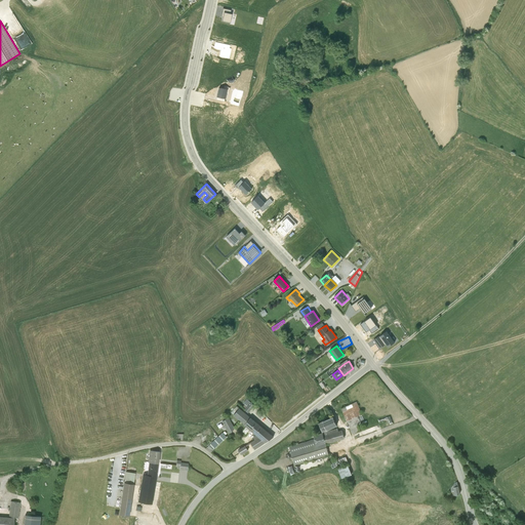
[(254,405),(251,402),(245,409),(248,412),(254,405)]
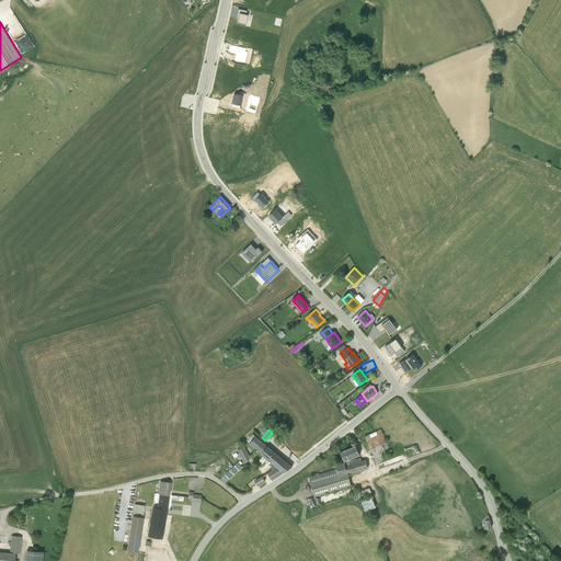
[(381,430),(365,436),(370,449),(382,445),(387,443),(381,430)]
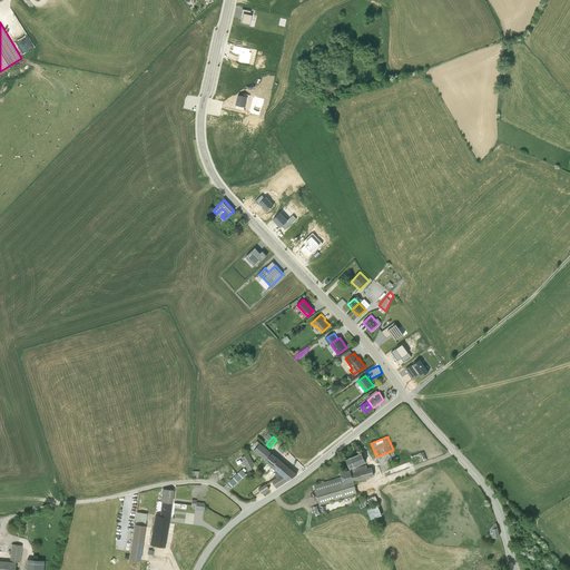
[(287,481),(288,480),(297,473),(261,443),(254,451),(278,471),(275,474),(277,477),(272,480),(277,488),(287,481)]
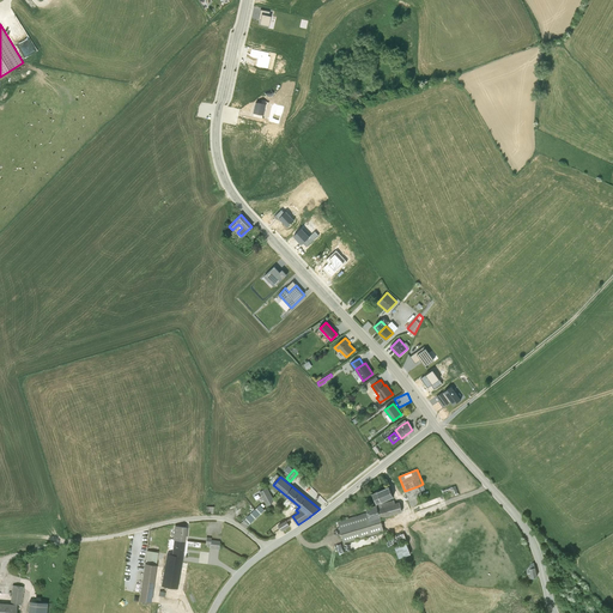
[(389,486),(372,495),(376,504),(394,496),(389,486)]
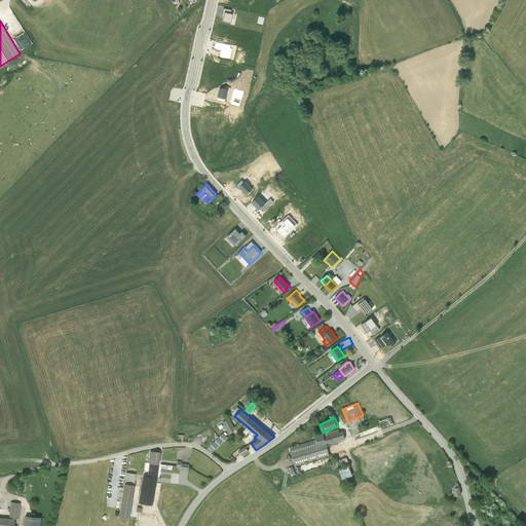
[(359,417),(347,421),(350,428),(359,425),(362,424),(359,417)]
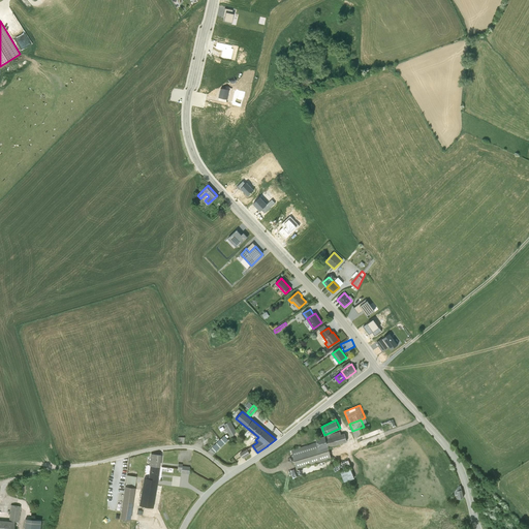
[(230,421),(224,425),(230,435),(237,431),(230,421)]
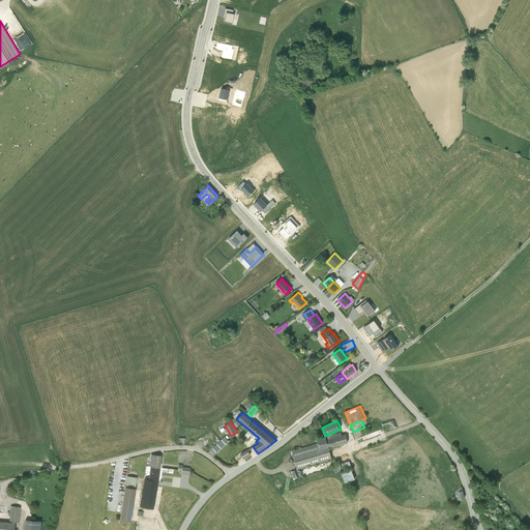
[(361,429),(353,432),(355,438),(363,435),(361,429)]
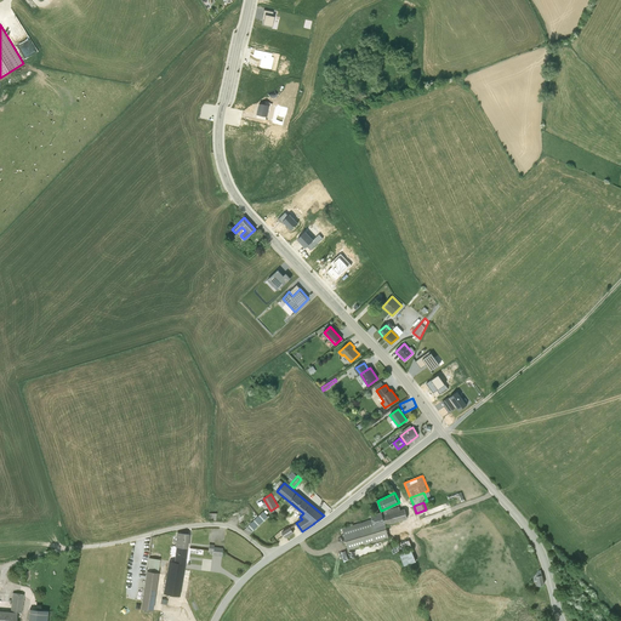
[(349,550),(389,536),(386,524),(408,518),(404,508),(399,508),(399,507),(371,516),(371,519),(342,528),(346,540),(349,550)]
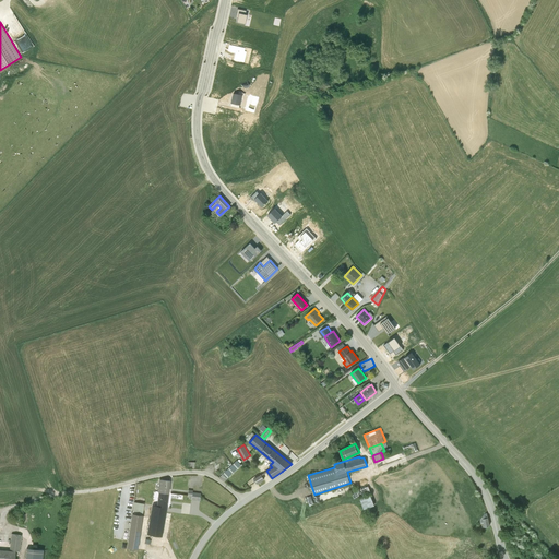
[(241,464),(237,460),(219,476),(224,480),(241,464)]
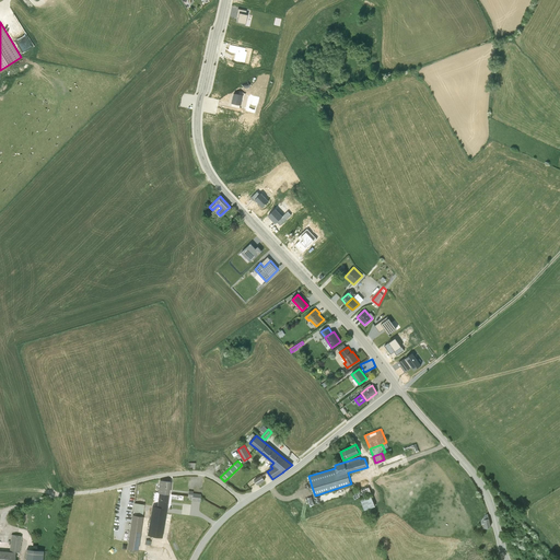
[(261,475),(255,479),(258,485),(265,480),(261,475)]
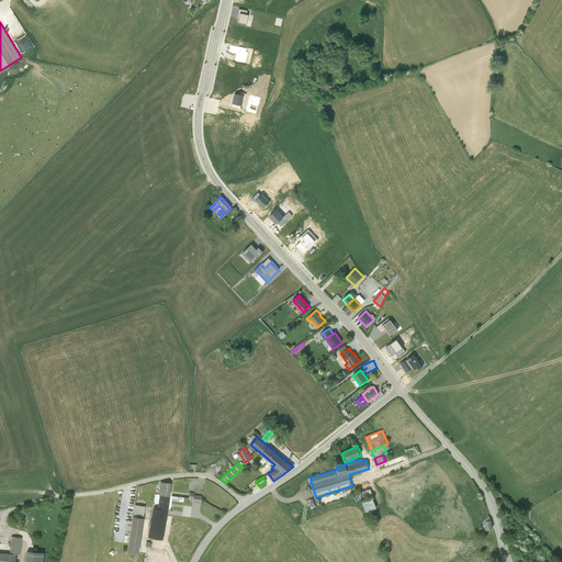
[(161,495),(169,495),(170,495),(171,483),(160,482),(158,494),(159,494),(161,495)]
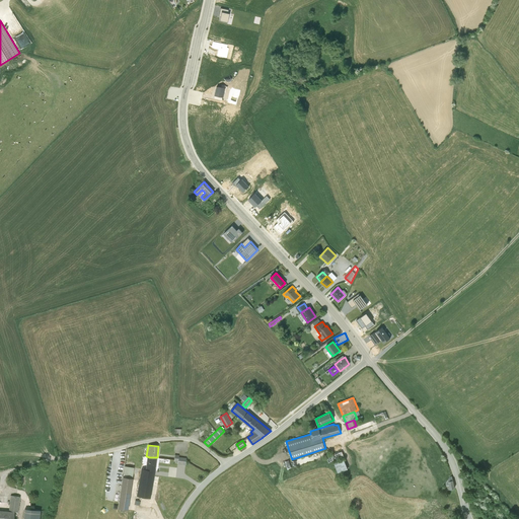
[(142,468),(155,470),(156,457),(149,457),(148,466),(142,465),(142,468)]
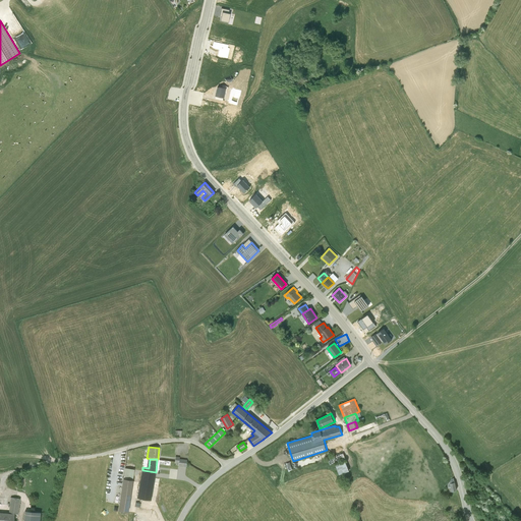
[(347,460),(337,464),(340,473),(350,469),(347,460)]
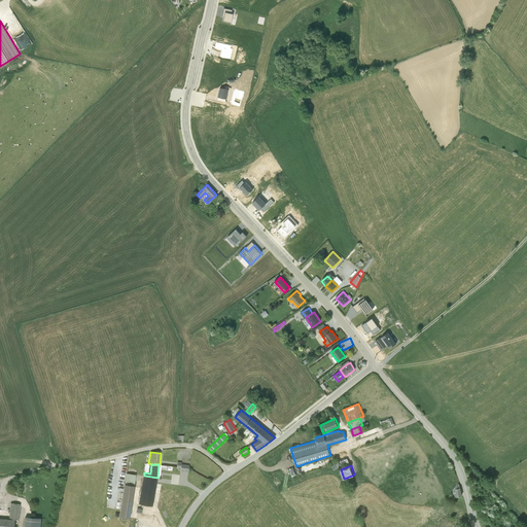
[(125,484),(135,486),(136,475),(127,473),(125,484)]
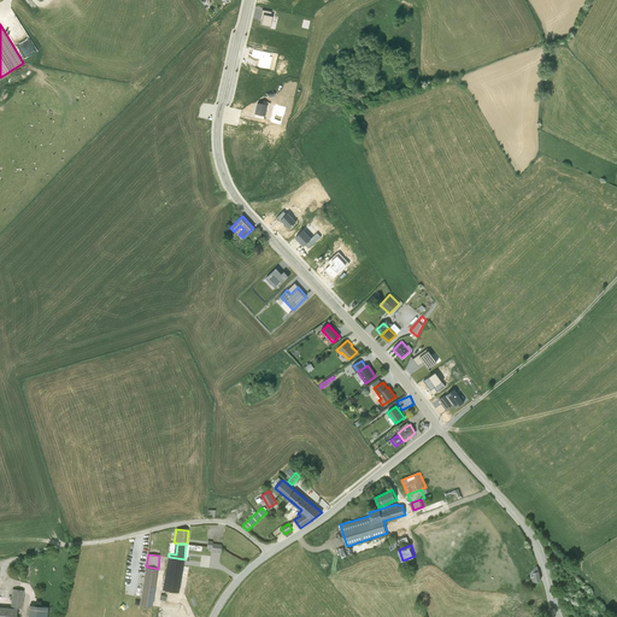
[(184,559),(169,557),(168,557),(163,589),(178,593),(184,559)]
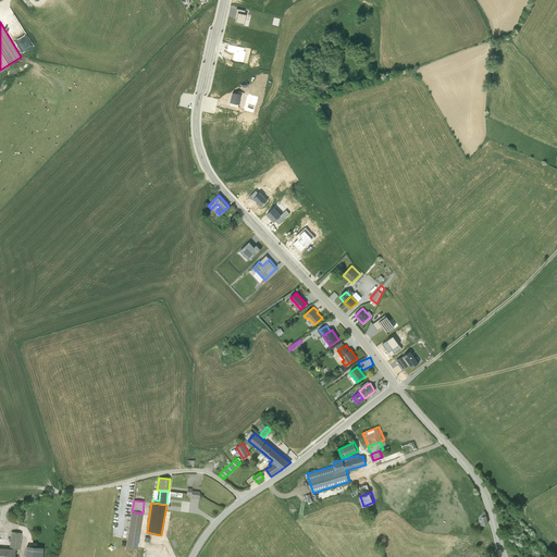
[(130,525),(139,527),(140,527),(143,514),(132,511),(130,524),(130,525)]
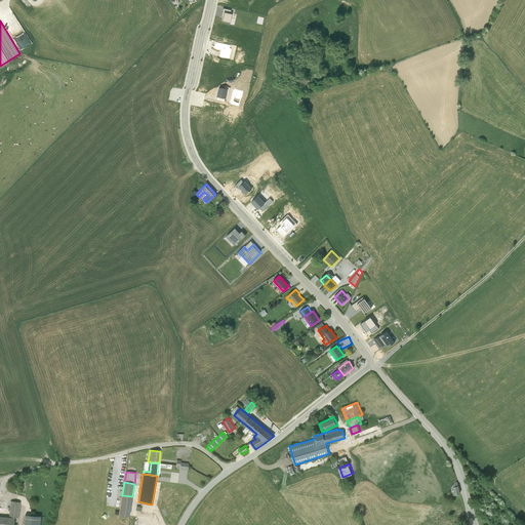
[(131,496),(122,495),(120,515),(128,516),(131,496)]
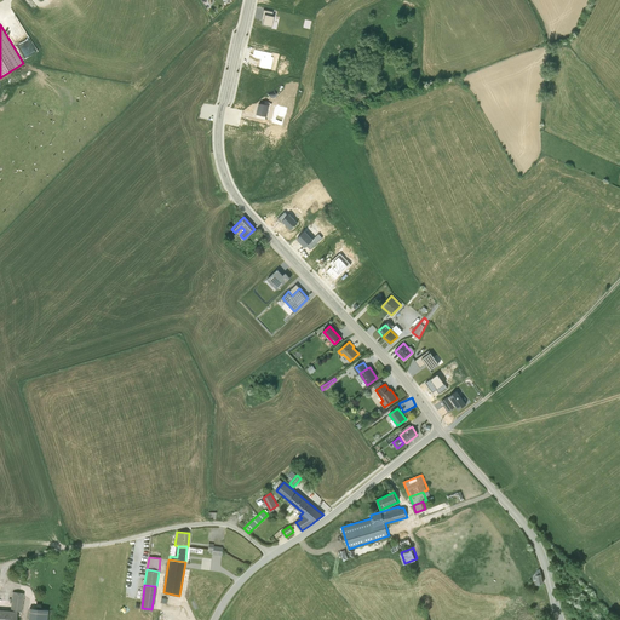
[(0,619),(16,619),(17,612),(22,612),(24,593),(12,592),(11,610),(0,609),(0,619)]
